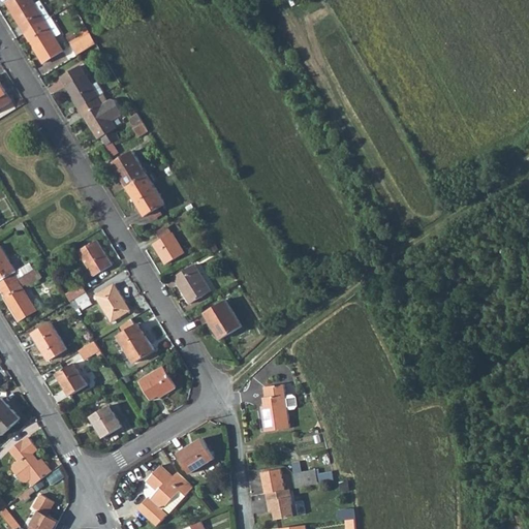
[(19,18),(27,33),(48,21),(37,3),(34,0),(14,0),(11,2),(21,17),(19,18)]
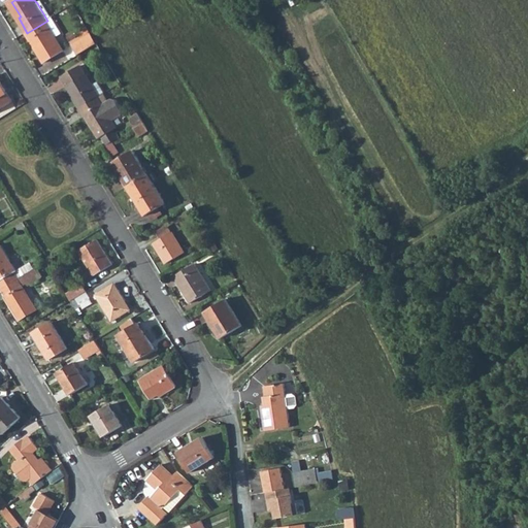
[(42,1),(37,3),(47,21),(53,18),(42,1)]
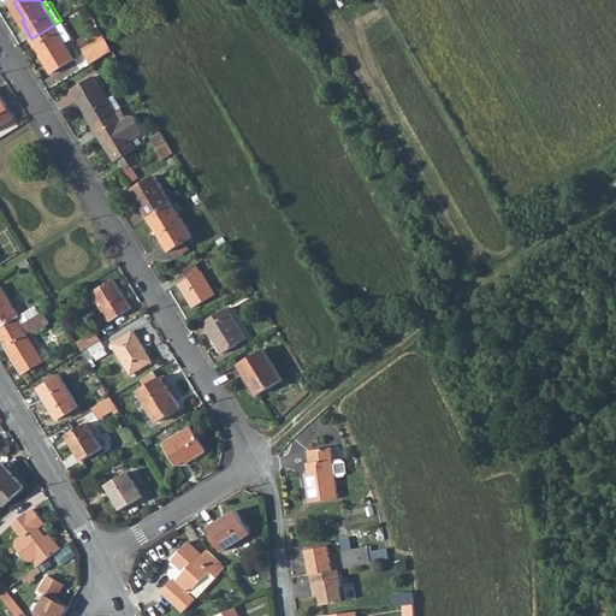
[(72,39),(61,21),(55,24),(66,42),(72,39)]
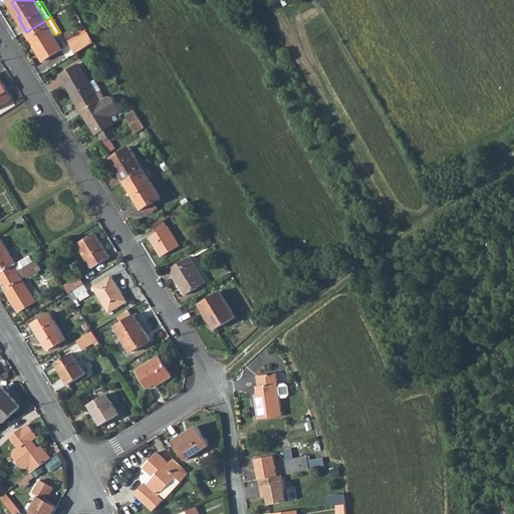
[(55,35),(46,20),(26,32),(35,46),(37,45),(46,60),(63,49),(55,35)]
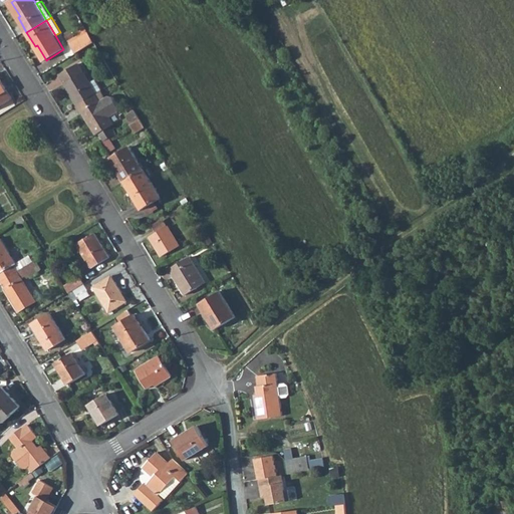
[(71,44),(77,54),(95,43),(89,34),(71,44)]
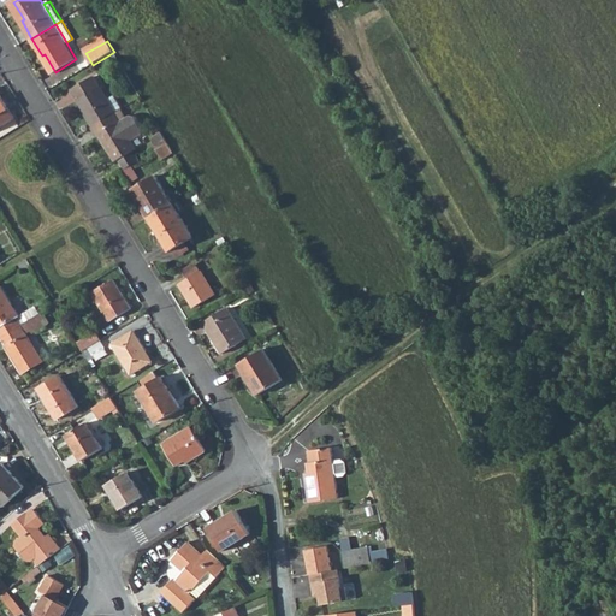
[(73,90),(95,125),(116,113),(117,112),(108,99),(95,77),(73,90)]
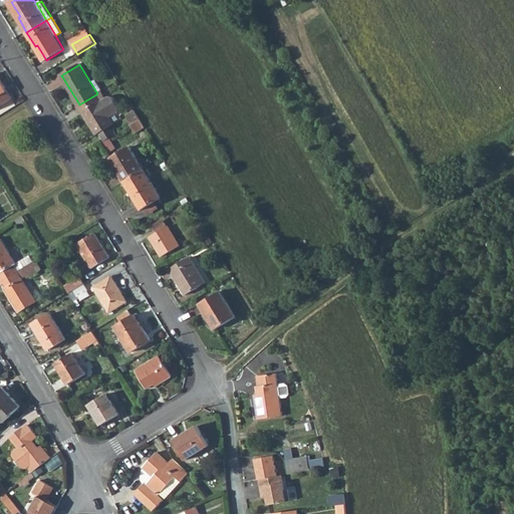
[(0,107),(12,100),(0,77),(0,107)]
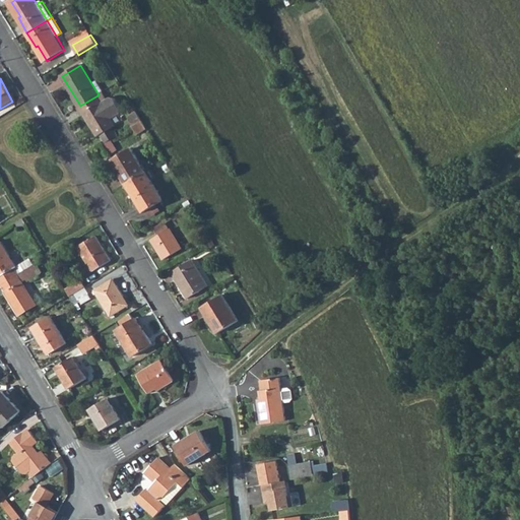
[(96,80),(91,83),(99,94),(103,93),(104,92),(96,80)]
